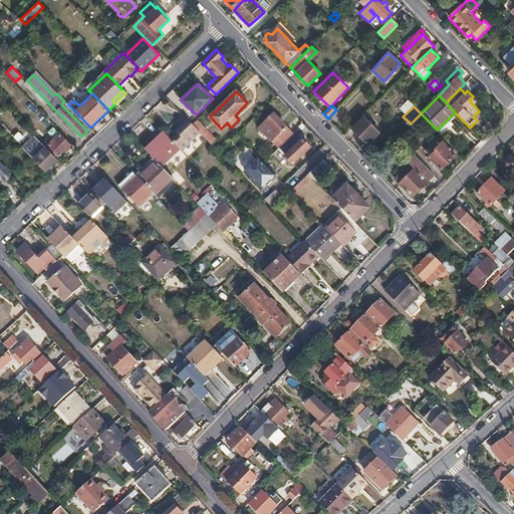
[(259,129),(274,144),(278,140),(283,146),(293,134),(275,113),(259,129)]
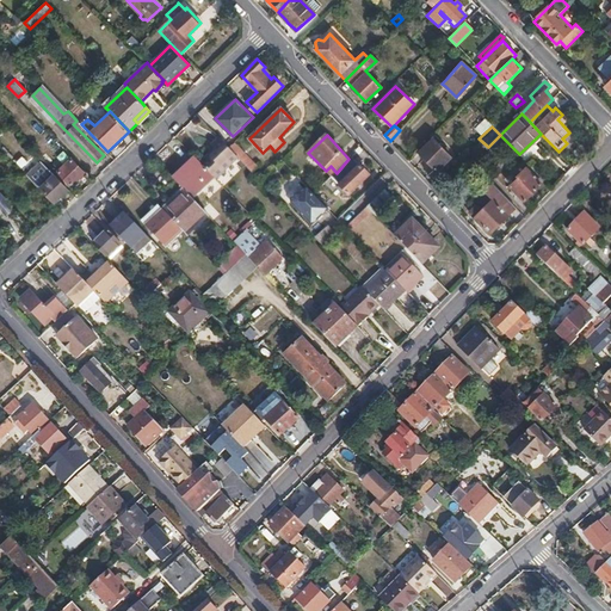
[(201,162),(215,178),(216,179),(239,159),(229,148),(217,136),(210,144),(214,149),(201,162)]
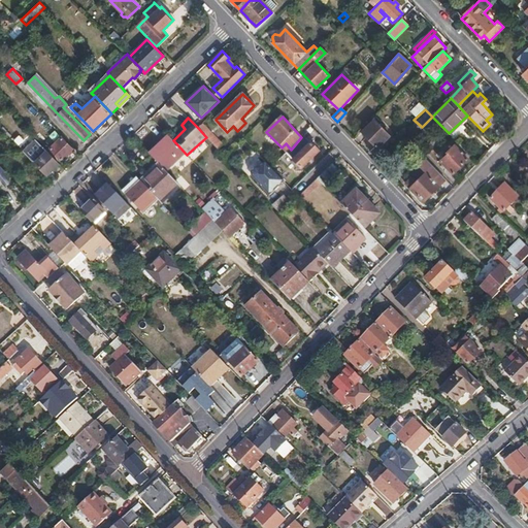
[(373,119),(361,131),(377,149),(390,136),(383,128),(373,119)]
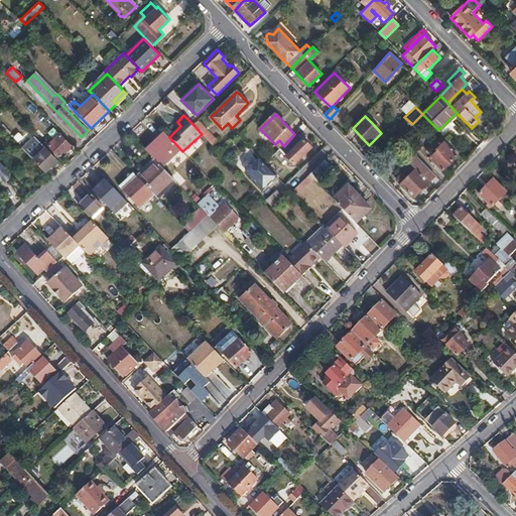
[(219,142),(198,121),(194,125),(202,134),(213,146),(214,147),(219,142)]
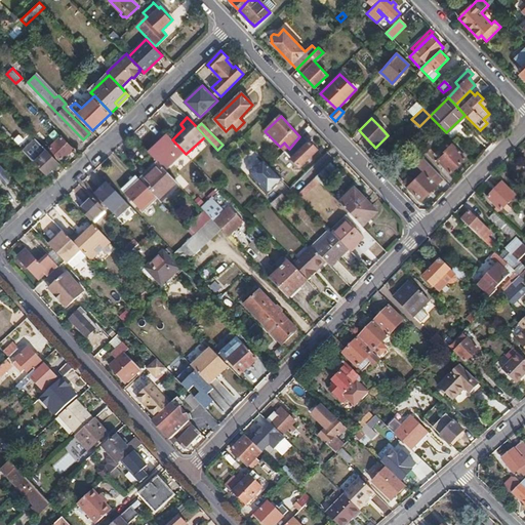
[(61,135),(48,148),(61,160),(62,158),(73,149),(61,135)]
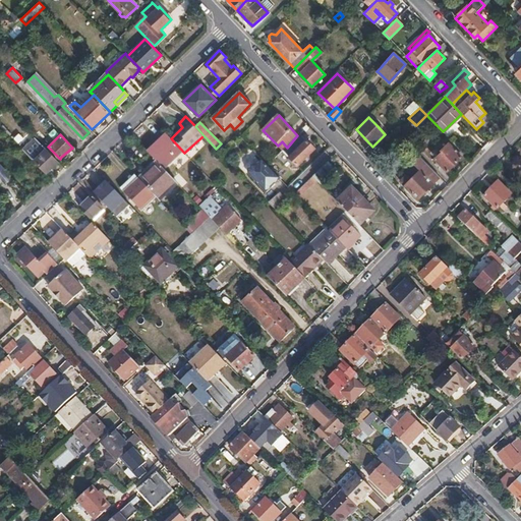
[(287,148),(283,152),(297,167),(314,151),(299,134),(297,135),(287,148)]
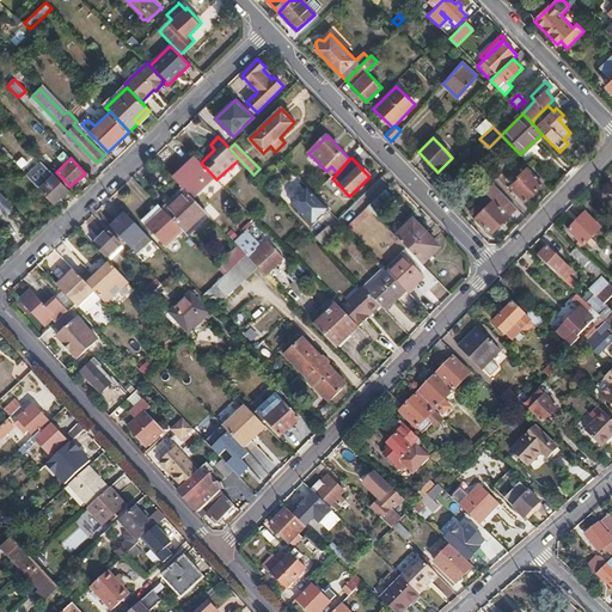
[(199,160),(176,182),(184,190),(193,200),(215,178),(201,163),(199,160)]
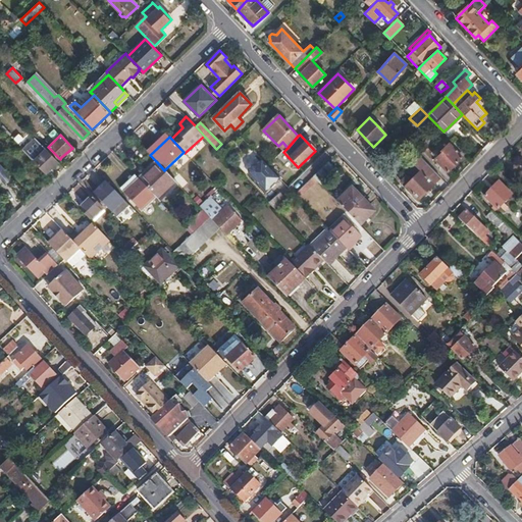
[(407,144),(401,137),(398,140),(400,142),(398,143),(402,148),(407,144)]
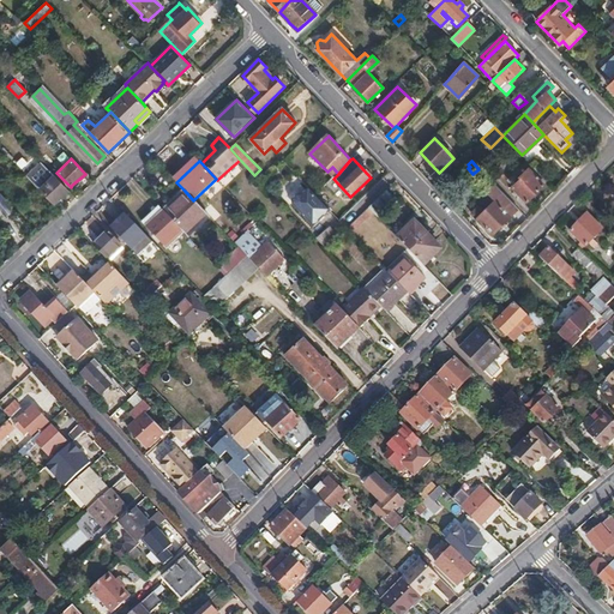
[(43,163),(29,178),(40,188),(41,187),(54,202),(68,188),(54,174),(43,163)]
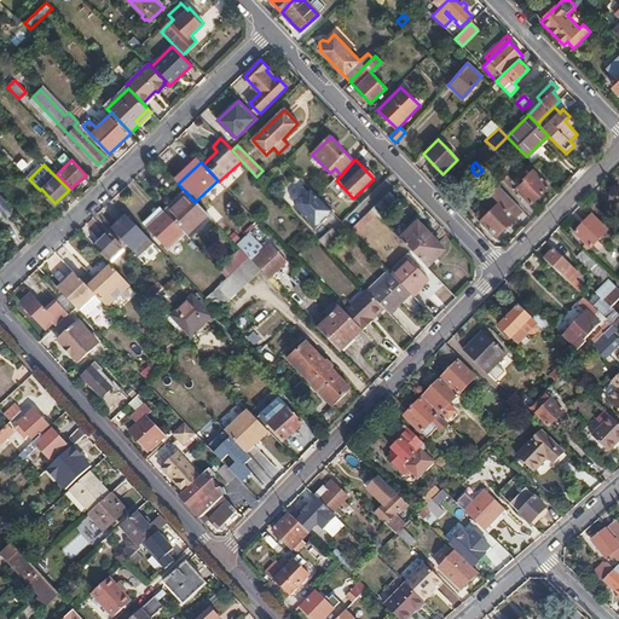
[(551,183),(536,167),(532,169),(549,186),(551,183)]
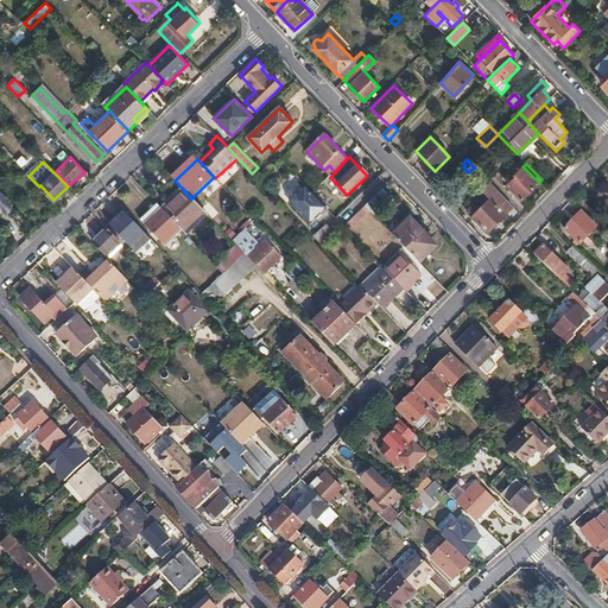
[(324,170),(330,177),(335,172),(329,165),(324,170)]
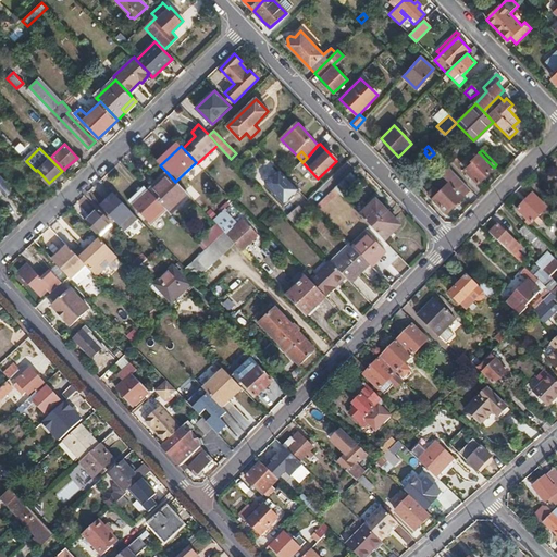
[(494,168),(479,152),(471,161),(473,162),(465,170),(478,183),(494,168)]
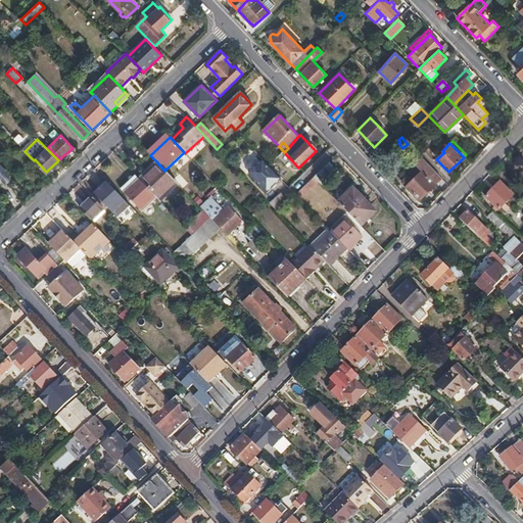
[(440,178),(421,157),(415,163),(422,171),(412,180),(408,175),(400,181),(419,199),(440,178)]
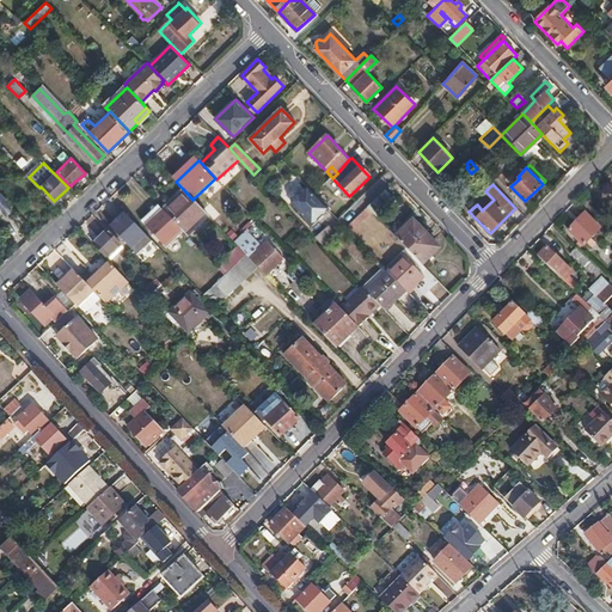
[(300,196),(293,203),(313,225),(329,210),(308,188),(305,188),(300,193),(300,196)]
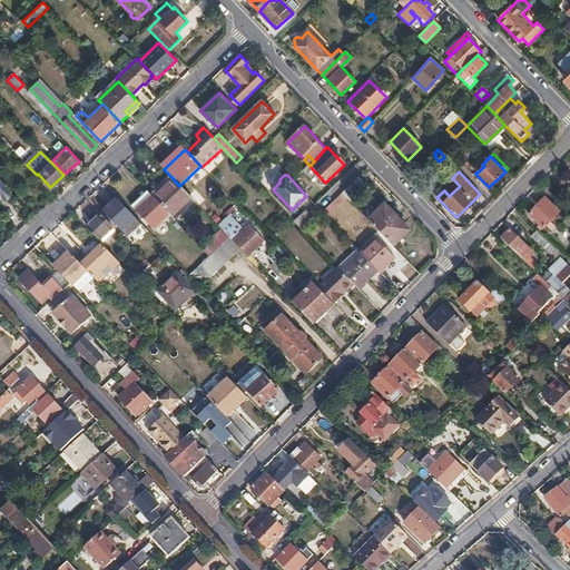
[(154,197),(170,215),(173,217),(193,199),(179,186),(172,177),(160,186),(164,189),(154,197)]
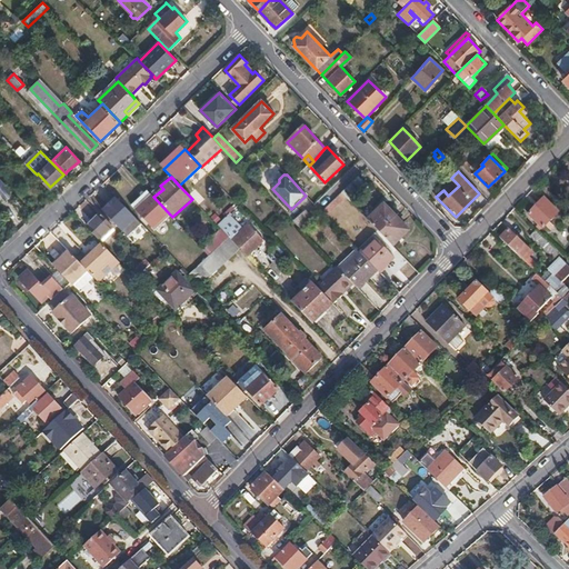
[(341,192),(347,198),(351,203),(369,188),(359,177),(341,192)]
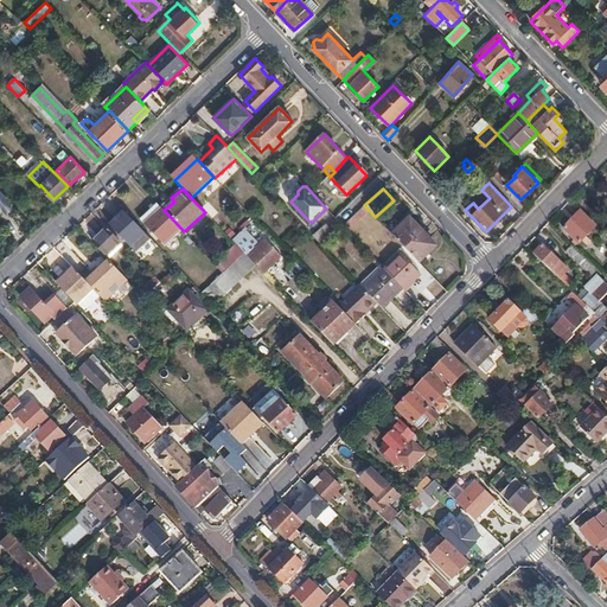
[(351,217),(343,225),(347,230),(370,211),(364,205),(351,217)]
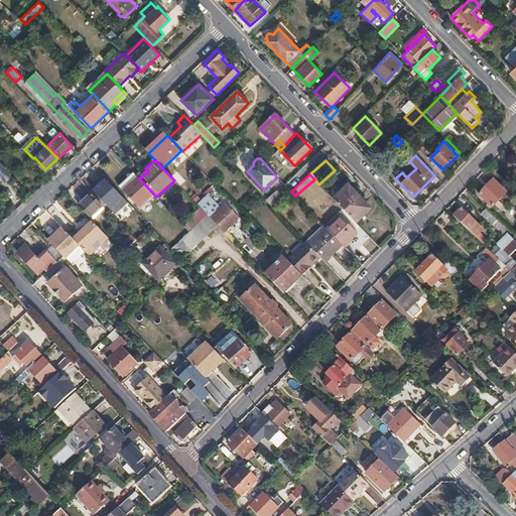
[(139,178),(137,176),(122,189),(140,209),(154,195),(139,178)]
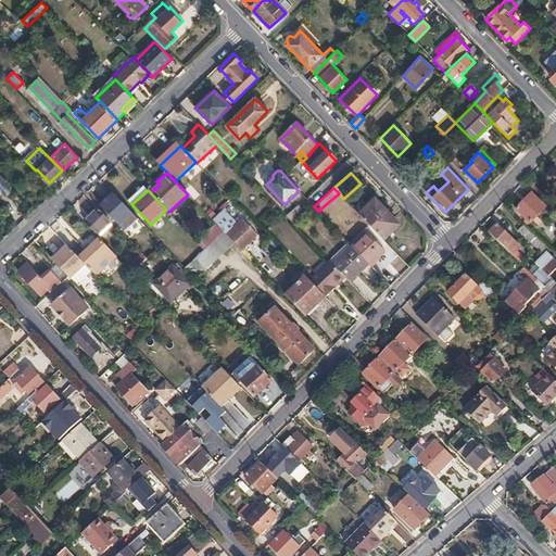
[(114,193),(101,206),(125,231),(138,218),(114,193)]
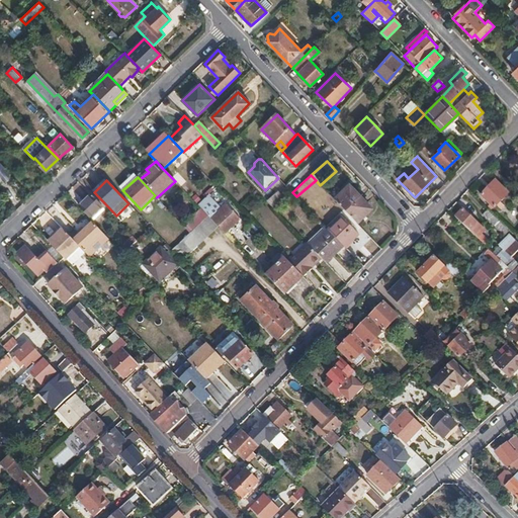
[(496,181),(483,194),(492,203),(489,206),(492,209),(493,208),(494,208),(509,193),(496,181)]
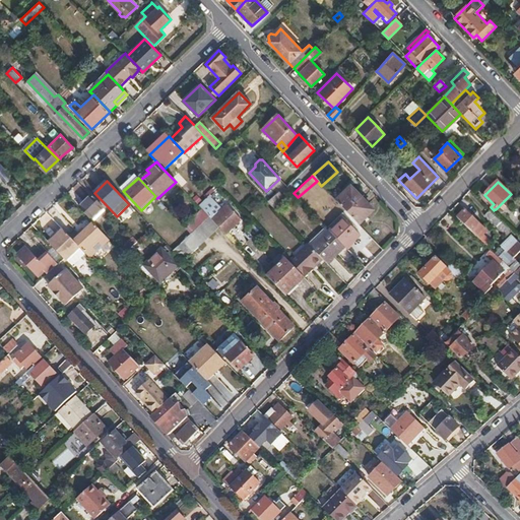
[(351,188),(337,201),(348,213),(363,200),(351,188)]
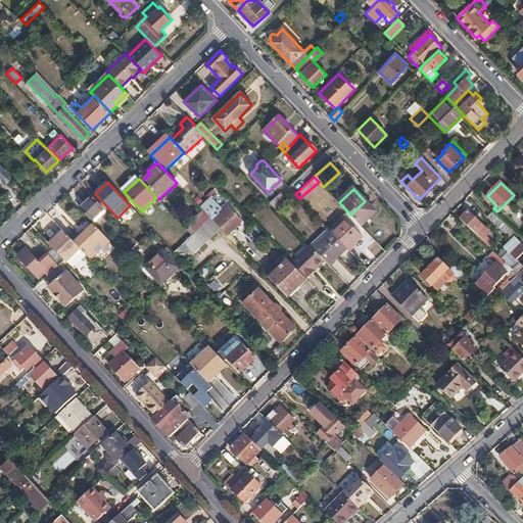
[(68,195),(80,207),(85,202),(74,191),(68,195)]
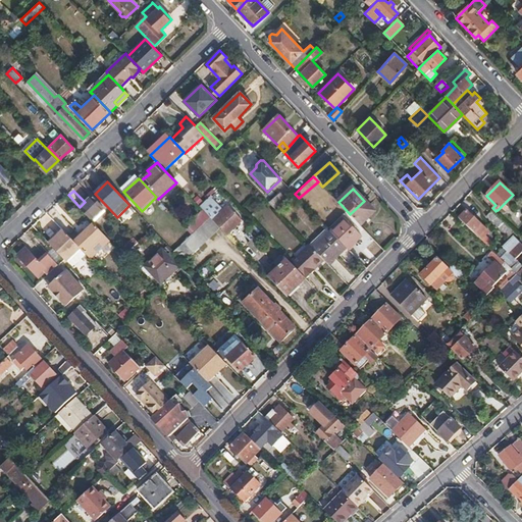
[(82,208),(93,219),(103,209),(92,197),(82,208)]
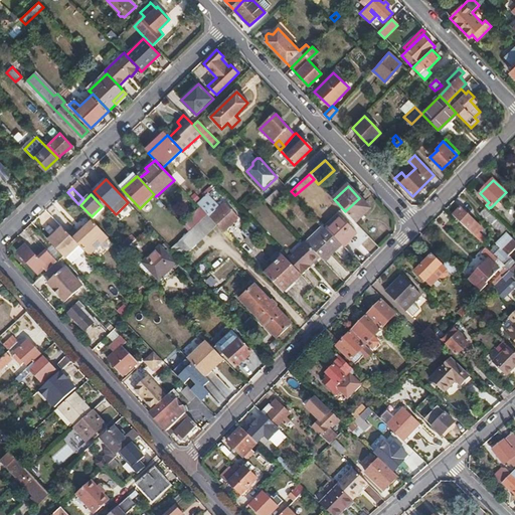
[(207,194),(196,203),(201,208),(207,214),(217,224),(224,231),(239,217),(225,203),(220,208),(207,194)]
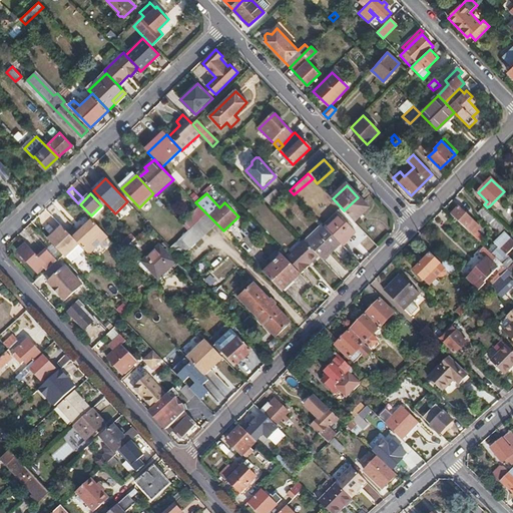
[(358,197),(344,210),(354,221),(369,208),(358,197)]
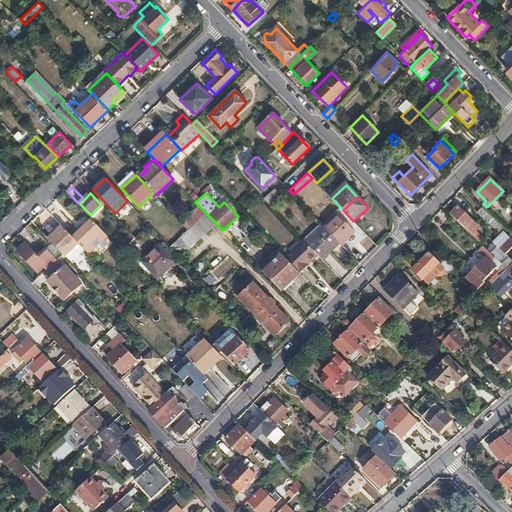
[(101,205),(91,215),(92,217),(103,207),(101,205)]
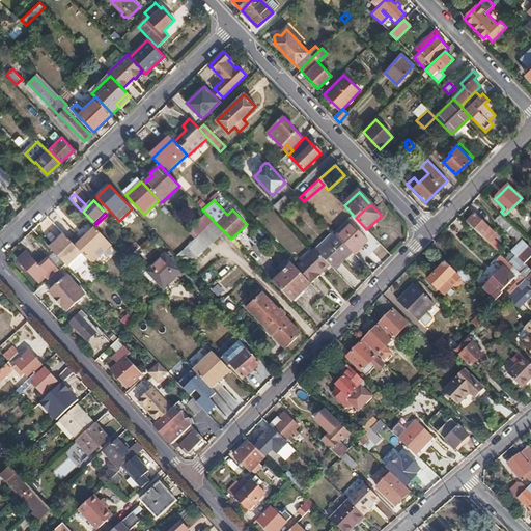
[(475,214),(467,222),(470,225),(482,236),(486,241),(495,232),(475,214)]
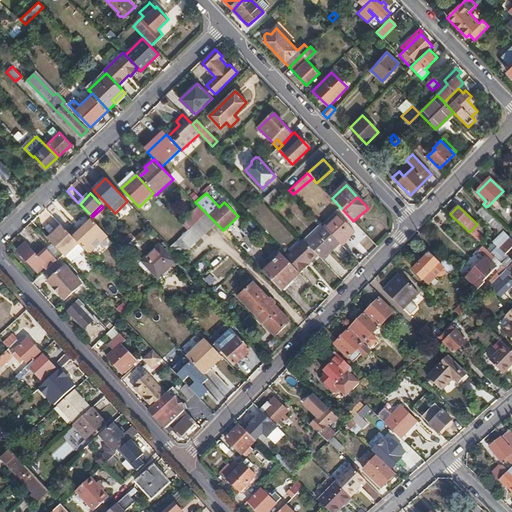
[(504,227),(483,206),(477,212),(498,233),(504,227)]
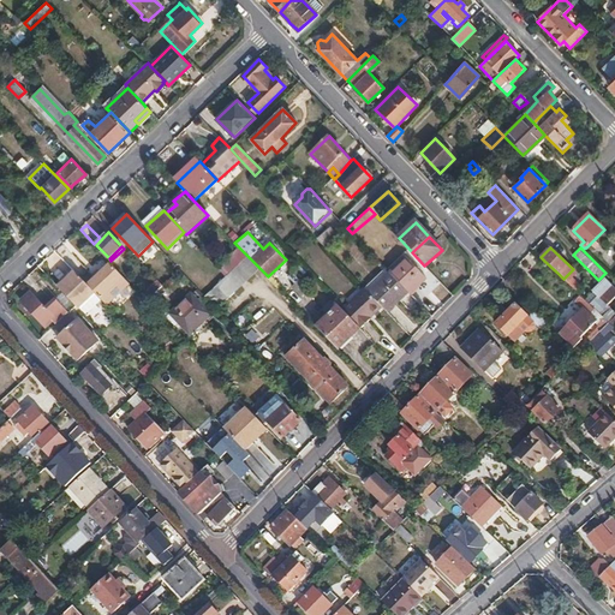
[(240,249),(219,268),(226,276),(248,256),(240,249)]
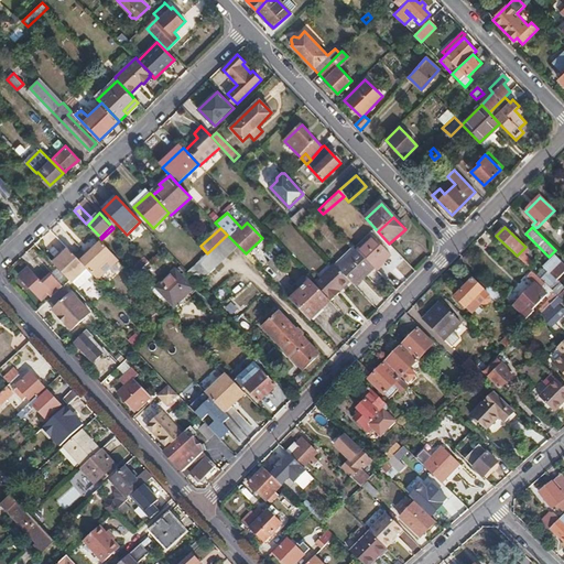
[(207,253),(194,267),(204,278),(238,246),(227,235),(207,253)]
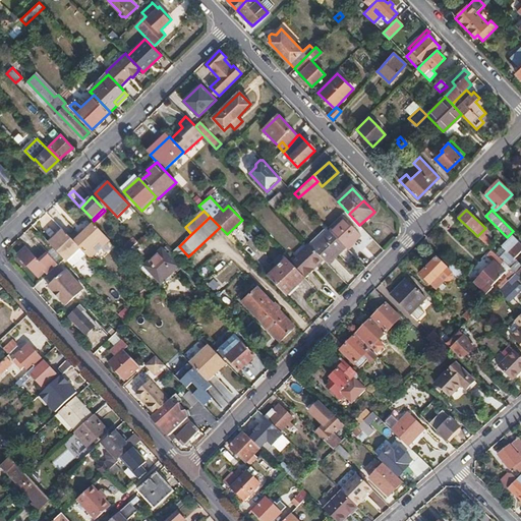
[(344,218),(330,231),(331,231),(346,247),(348,249),(361,236),(344,218)]
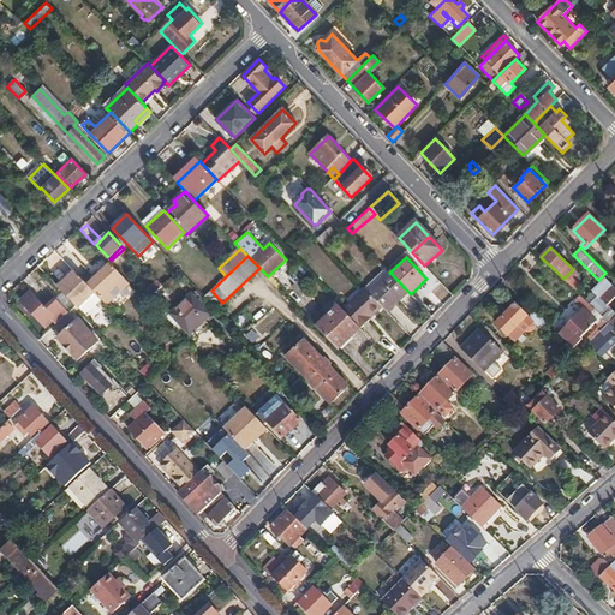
[(96,276),(87,284),(95,293),(101,299),(106,304),(130,284),(111,263),(100,273),(96,276)]
